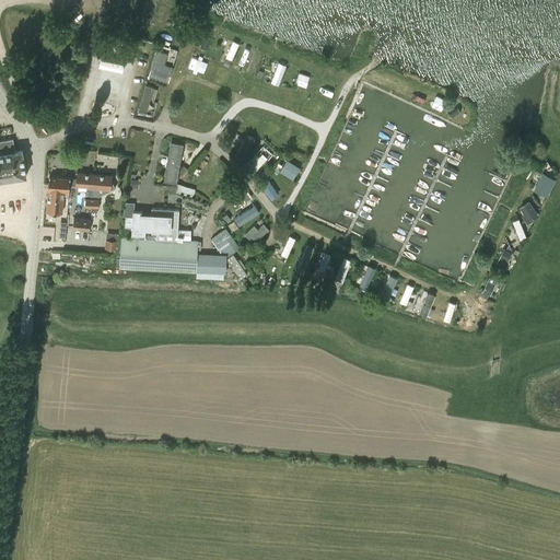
[(207,30),(199,47),(208,50),(214,33),(207,30)]
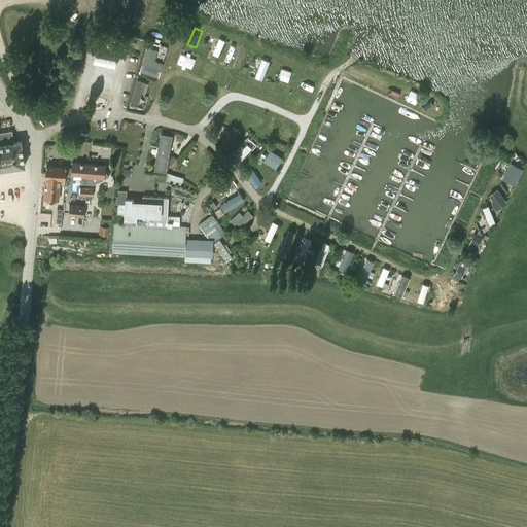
[(212,35),(209,42),(216,44),(218,38),(212,35)]
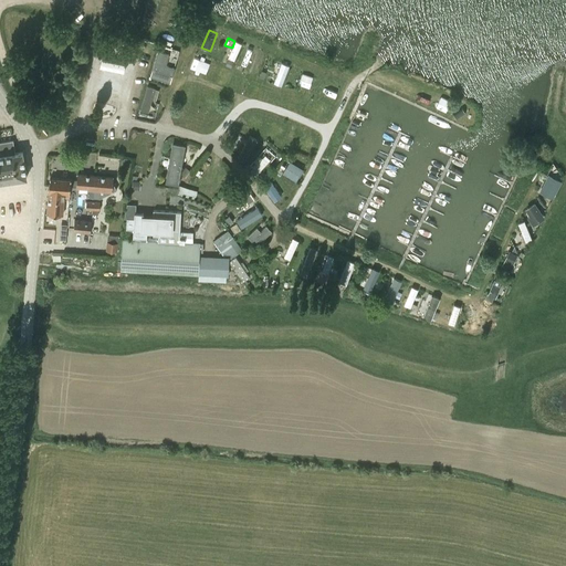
[(236,60),(244,43),(237,39),(228,56),(236,60)]
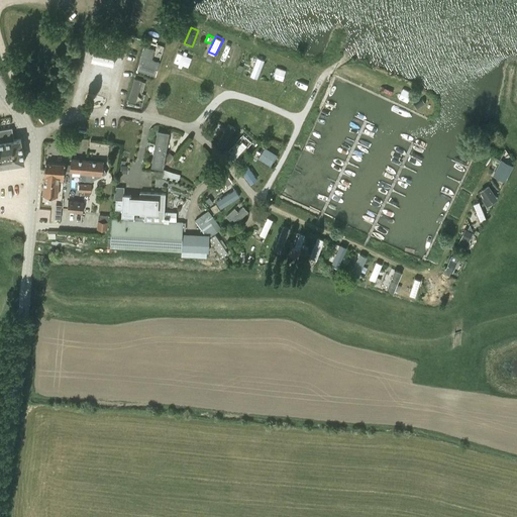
[(145,43),(138,69),(158,75),(163,60),(154,58),(158,47),(145,43)]
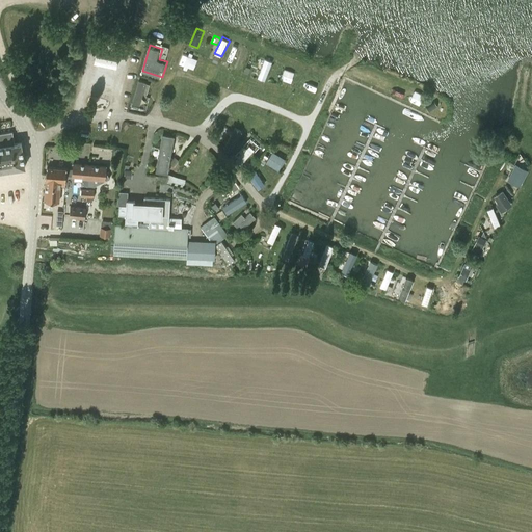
[(242,47),(238,70),(246,72),(251,48),(242,47)]
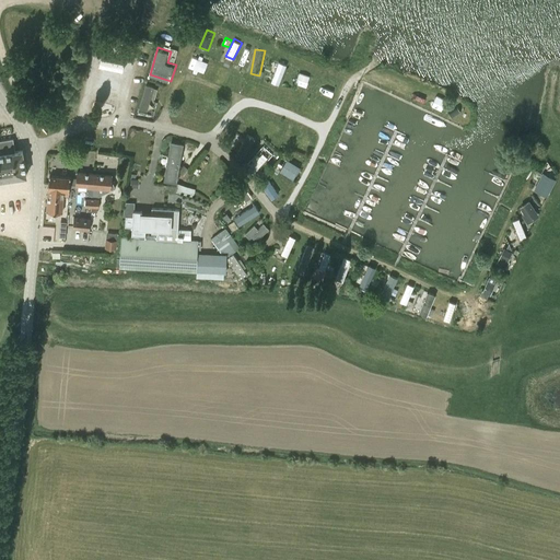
[(271,81),(281,84),(289,63),(280,60),(271,81)]
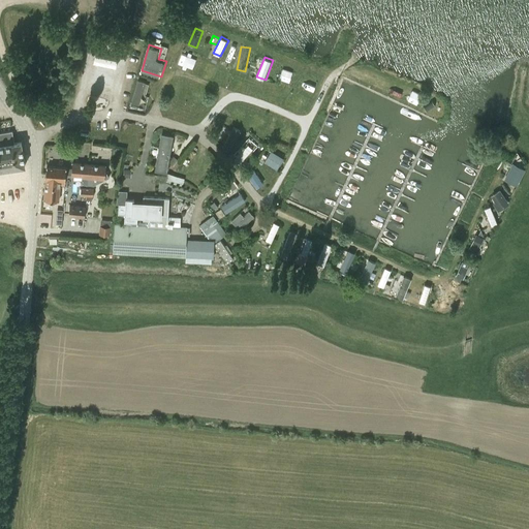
[(283,67),(280,79),(290,82),(293,70),(283,67)]
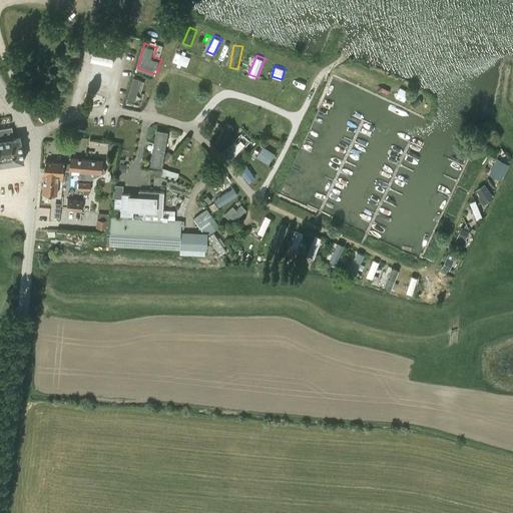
[(142,104),(145,92),(139,91),(142,77),(133,75),(127,101),(142,104)]
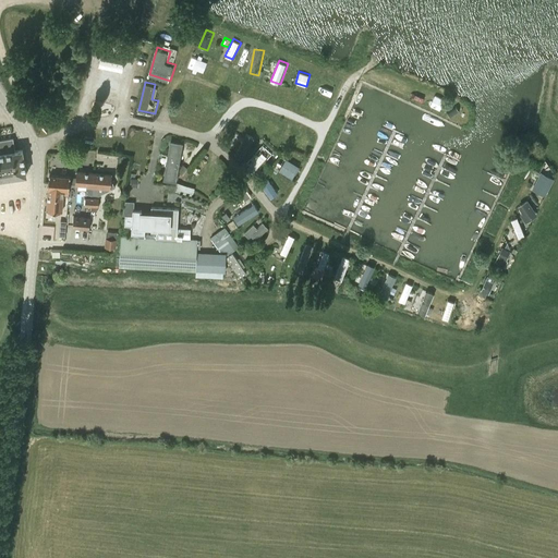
[(429,109),(436,112),(441,101),(434,98),(429,109)]
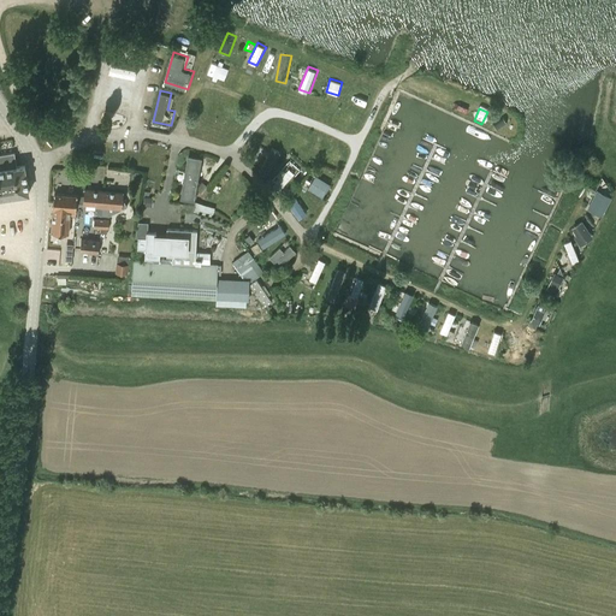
[(492,124),(502,129),(507,122),(496,116),(492,124)]
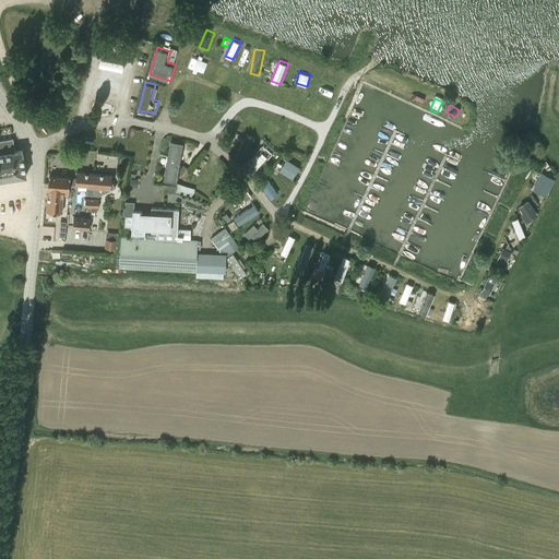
[(276,142),(283,130),(273,125),(266,137),(276,142)]
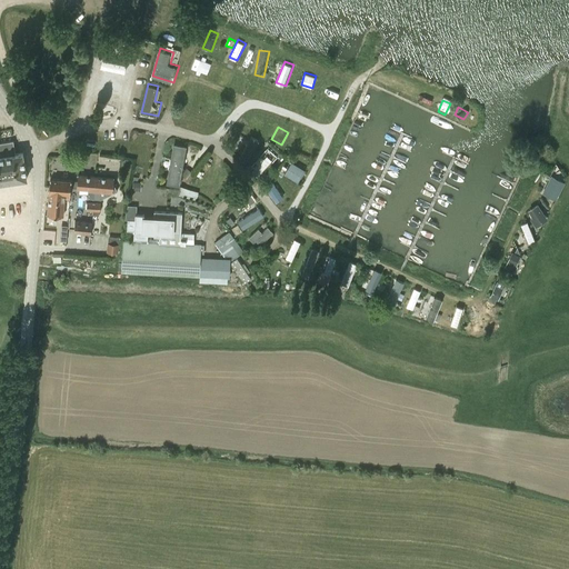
[(297,132),(291,143),(301,149),(307,138),(297,132)]
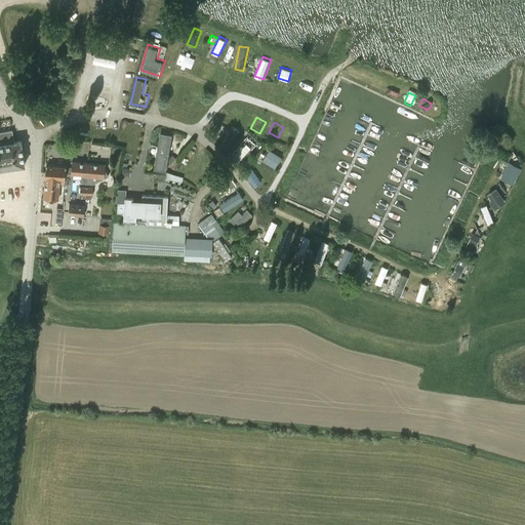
[(233,124),(223,145),(230,149),(241,128),(233,124)]
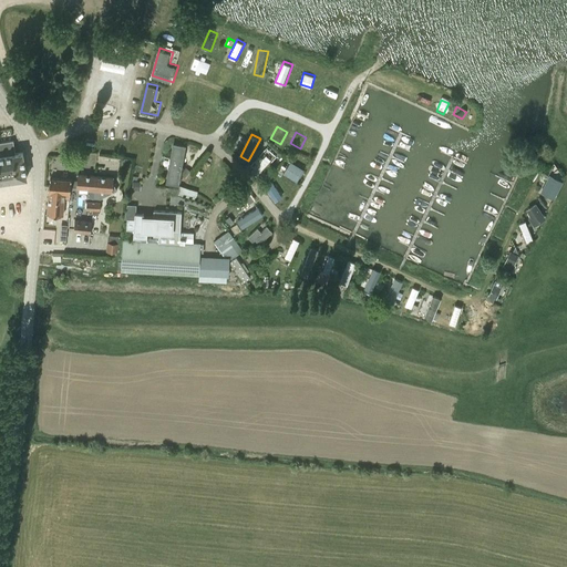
[(16,154),(13,141),(0,143),(0,182),(27,177),(22,153),(16,154)]
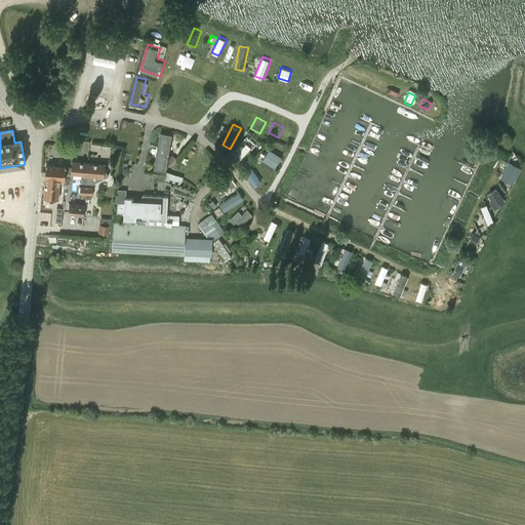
[(165,172),(167,161),(171,134),(159,132),(153,170),(165,172)]
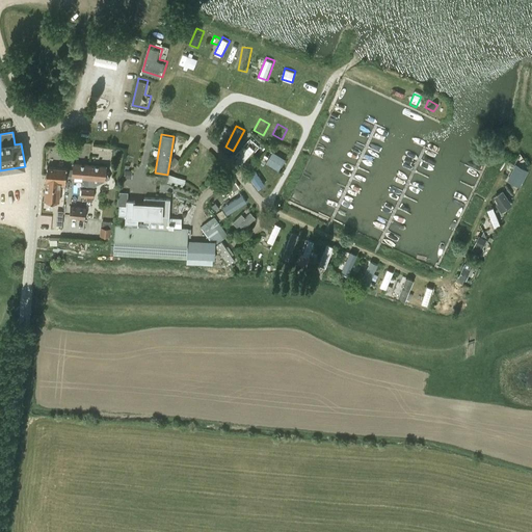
[(254,149),(245,142),(235,156),(244,162),(254,149)]
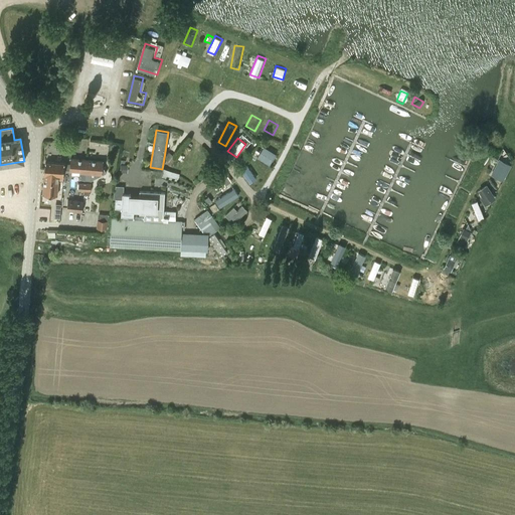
[(501,157),(494,173),(508,178),(514,162),(501,157)]
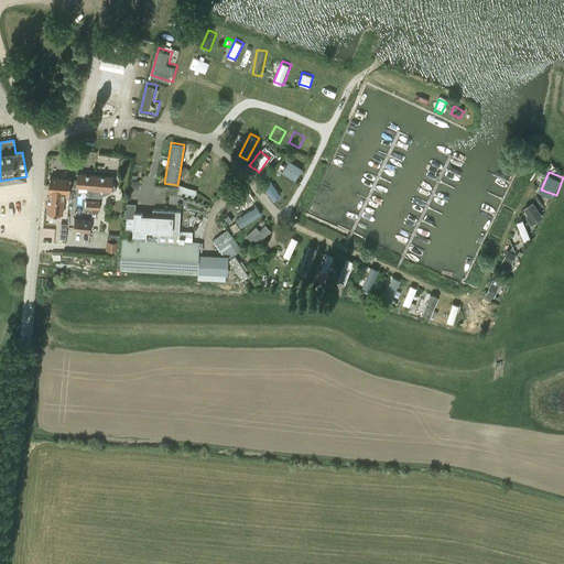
[(49,190),(63,191),(63,198),(69,198),(69,187),(87,188),(87,196),(94,197),(95,175),(77,173),(76,179),(50,177),(49,190)]
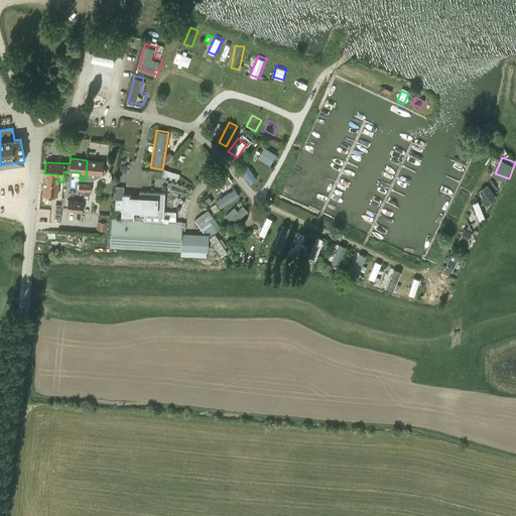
[(103,161),(87,160),(86,180),(92,180),(106,174),(103,168),(103,161)]
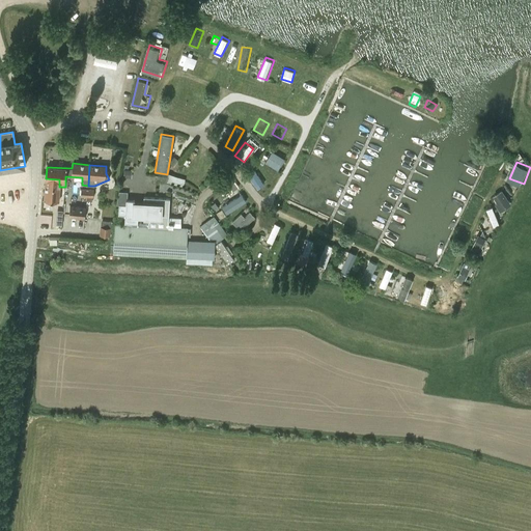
[(263,191),(271,185),(254,167),(248,173),(263,191)]
